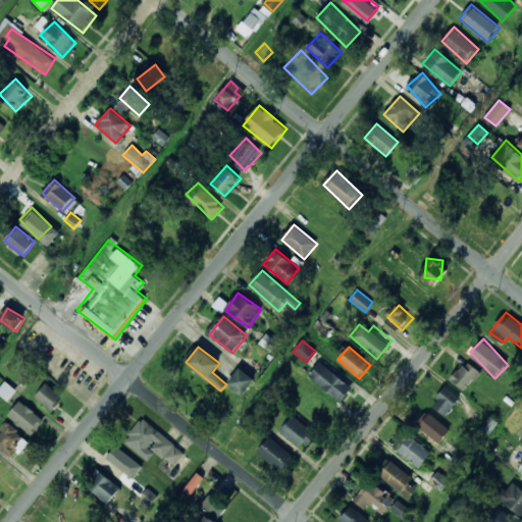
[(464,390),(480,372),(467,360),(451,378),(464,390)]
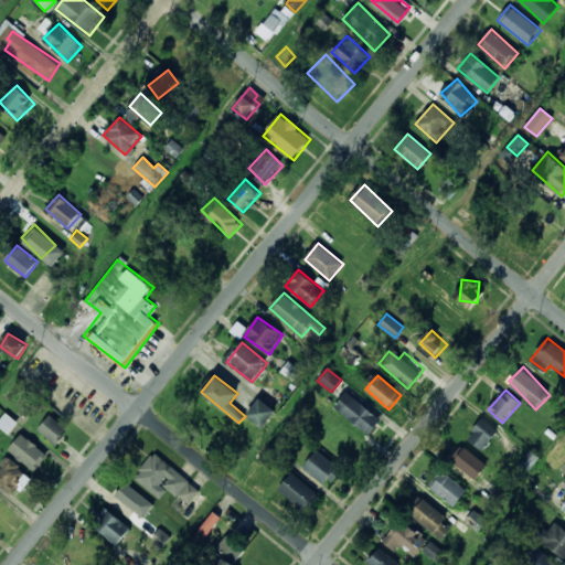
[(382,420),(349,392),(336,406),(369,435),(382,420)]
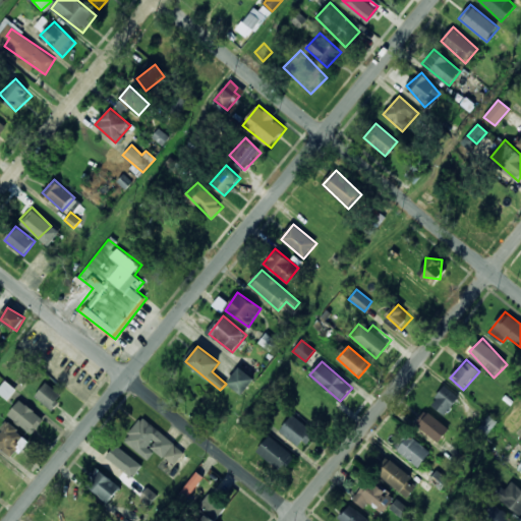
[(255,379),(239,367),(228,384),(244,395),(255,379)]
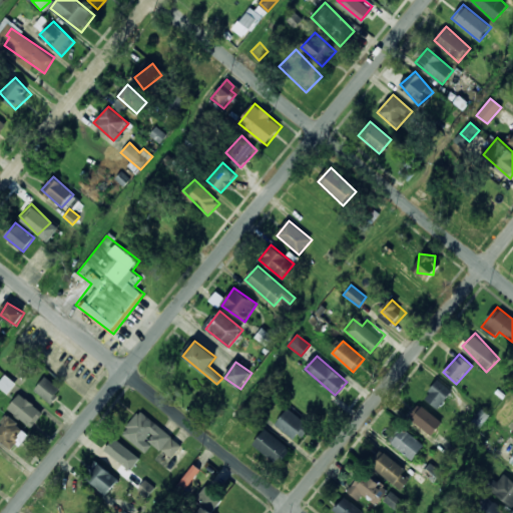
[(15,383),(5,375),(0,380),(0,388),(7,394),(15,383)]
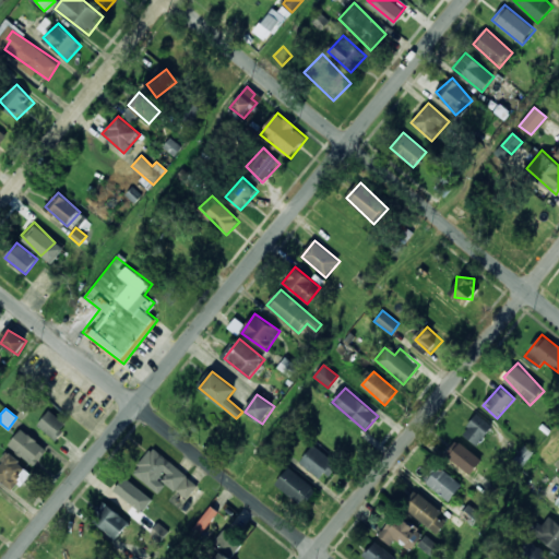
[(68,425),(50,411),(38,427),(56,440),(68,425)]
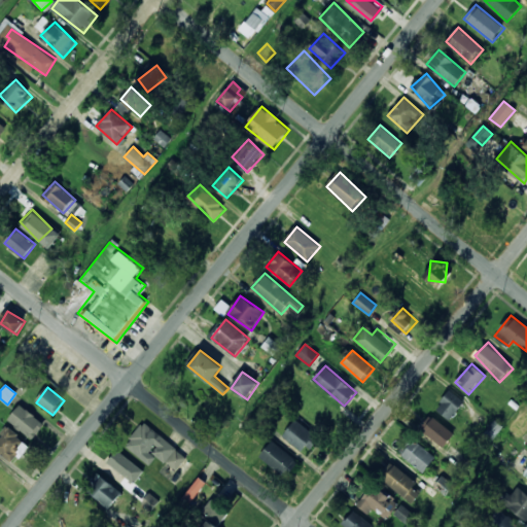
[(436,409),(452,420),(465,400),(450,389),(436,409)]
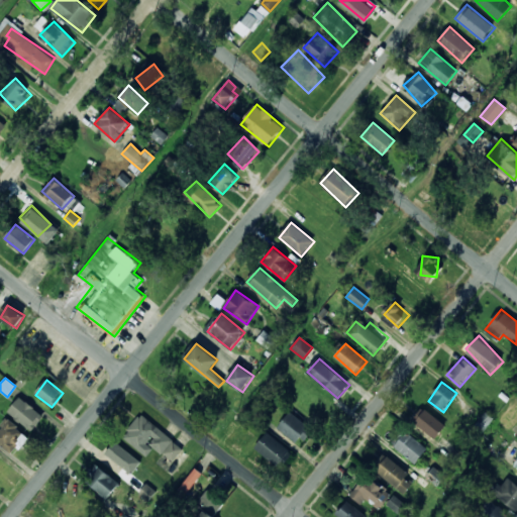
[(8,410),(31,431),(43,418),(20,397),(8,410)]
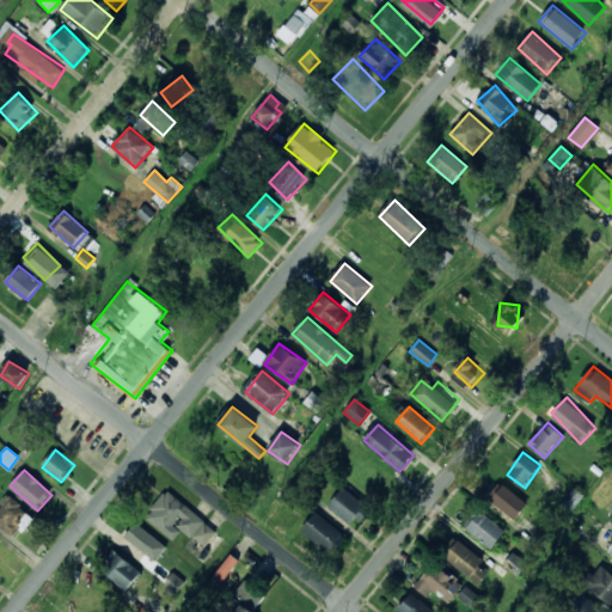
[(516,520),(530,505),(501,482),(489,499),(516,520)]
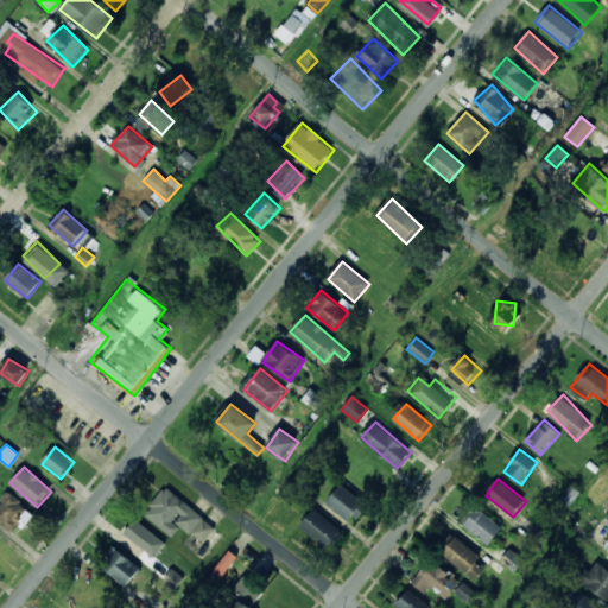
[(352,526),(369,510),(344,485),(328,501),(352,526)]
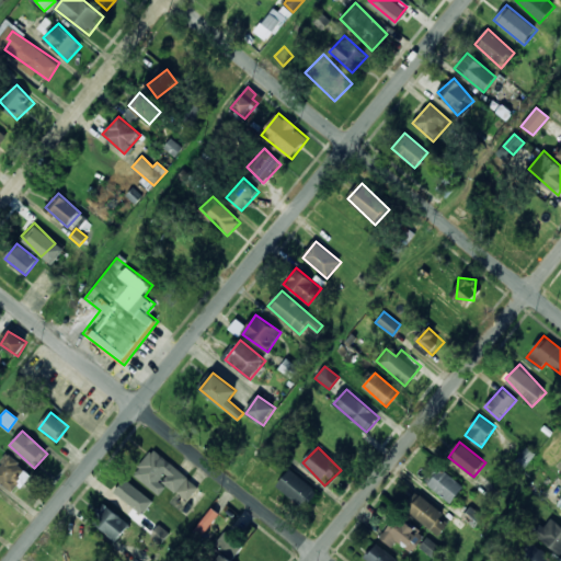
[(536,455),(528,448),(515,464),(522,470),(536,455)]
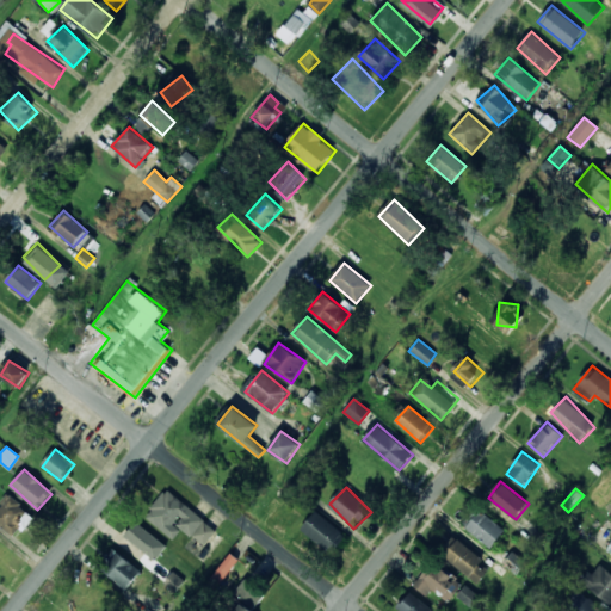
[(216,532),(168,489),(144,514),(173,541),(183,529),(203,547),(216,532)]
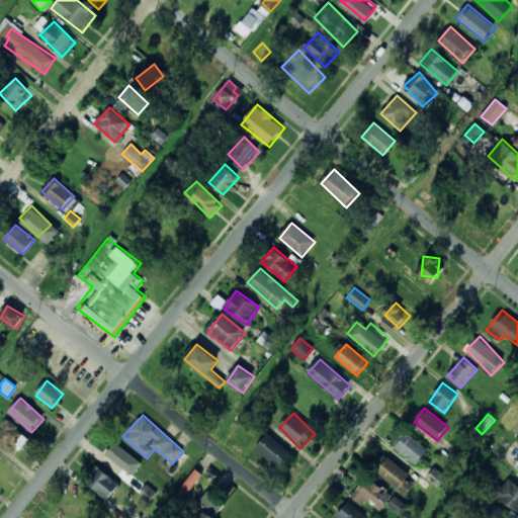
[(0,444),(11,454),(27,435),(10,421),(0,432),(0,444)]
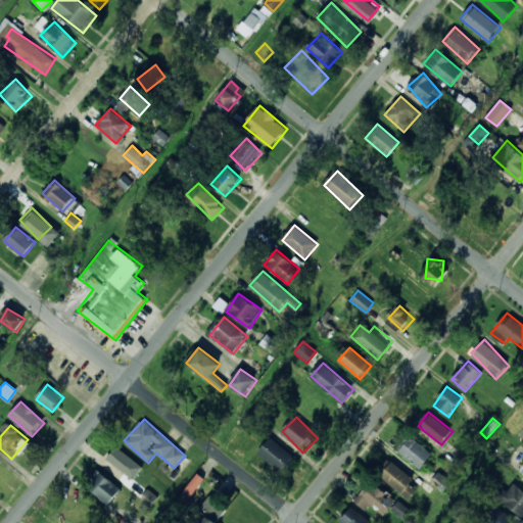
[(433,456),(410,433),(396,447),(420,470),(433,456)]
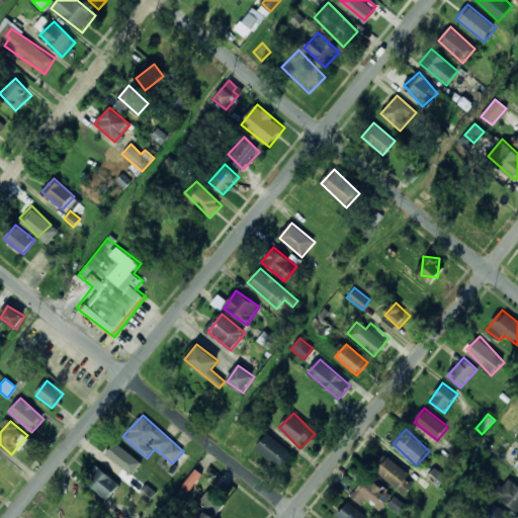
[(279,470),(293,456),(270,434),(256,448),(279,470)]
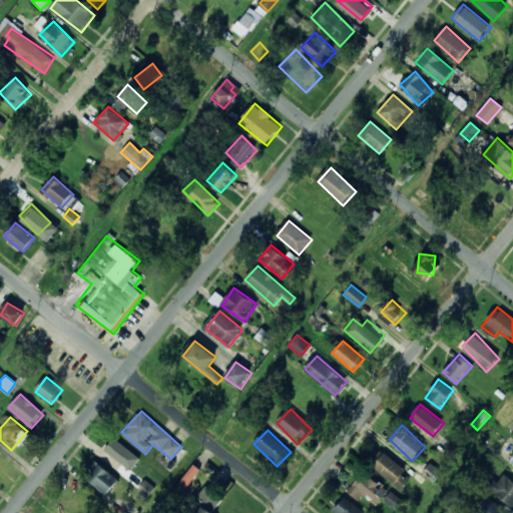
[(102,450),(122,470),(136,457),(116,437),(102,450)]
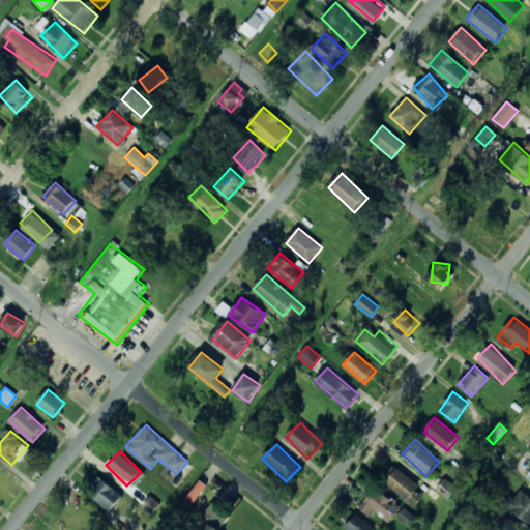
[(385,482),(415,507),(428,492),(399,468),(385,482)]
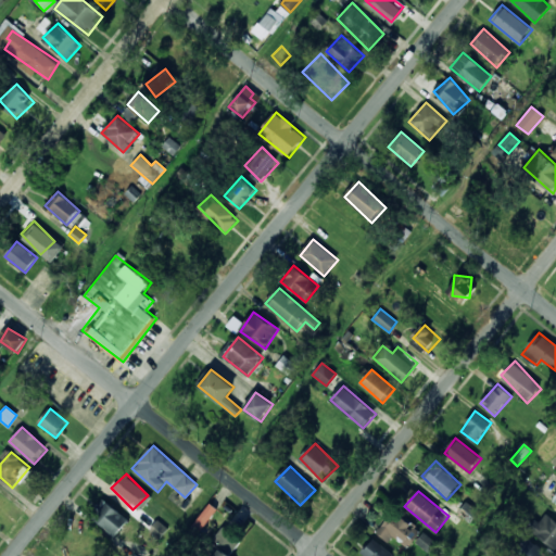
[(130,520),(104,500),(91,515),(117,536),(130,520)]
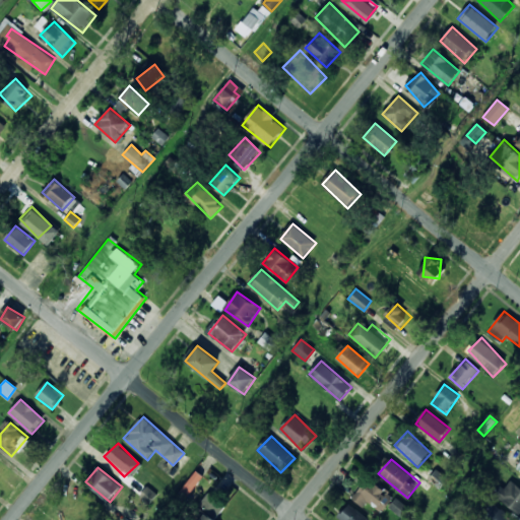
[(439,489),(447,478),(436,469),(428,478),(439,489)]
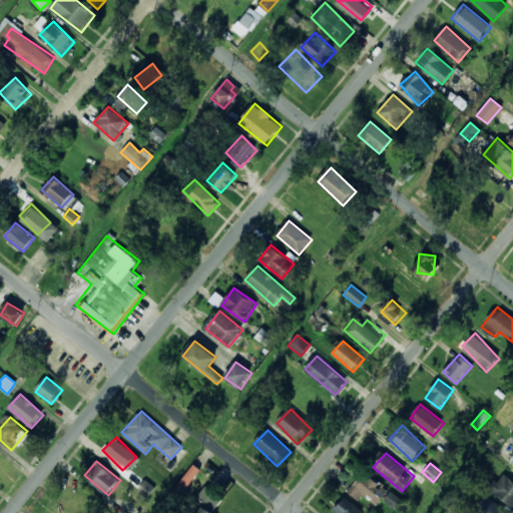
[(184,489),(199,470),(194,467),(179,485),(184,489)]
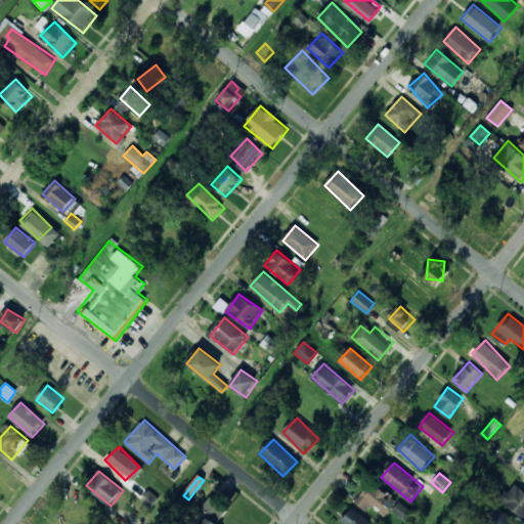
[(374,509),(383,518),(397,503),(376,481),(355,501),(368,514),(374,509)]
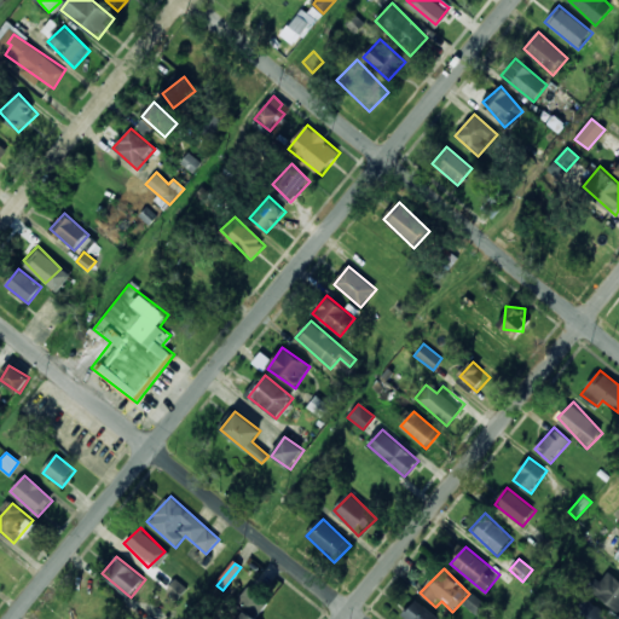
[(618,579),(606,570),(590,590),(618,611),(618,579)]
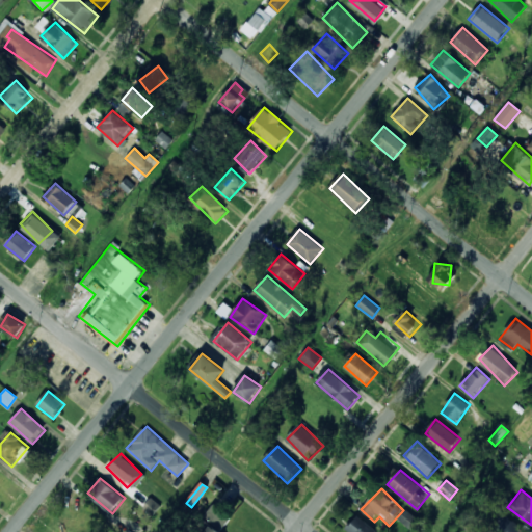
[(89,531),(102,520),(81,501),(68,515),(84,531),(89,531)]
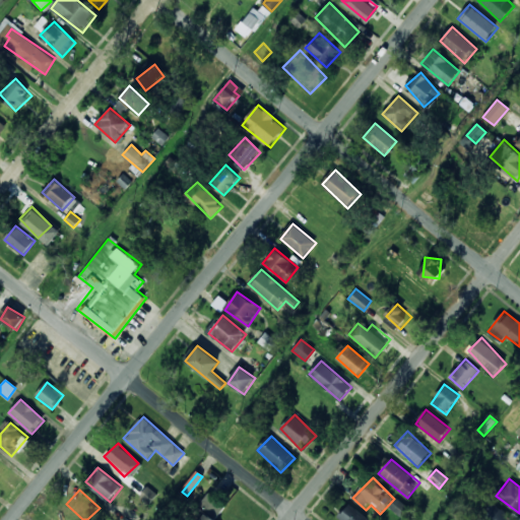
[(217,519),(216,519),(225,508),(209,495),(200,505),(209,512),(202,519),(217,519)]
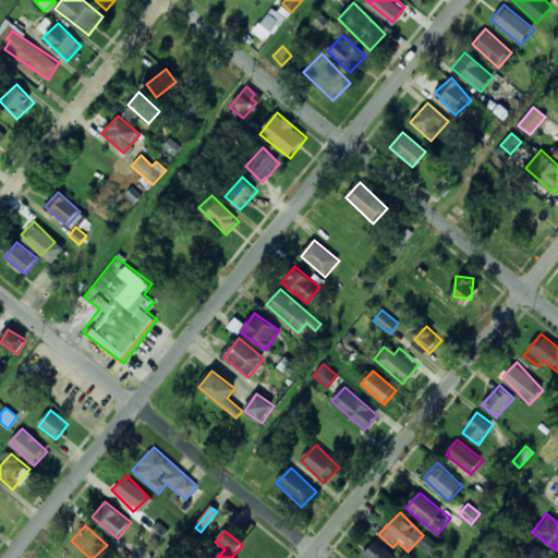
[(431,556),(439,545),(425,534),(416,544),(431,556)]
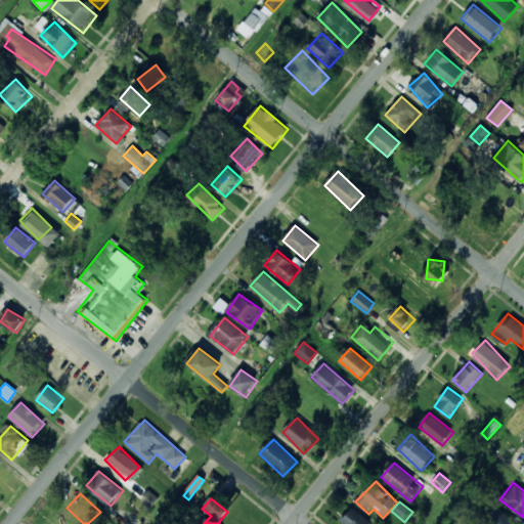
[(483,521),(486,523),(517,523),(495,506),(483,521)]
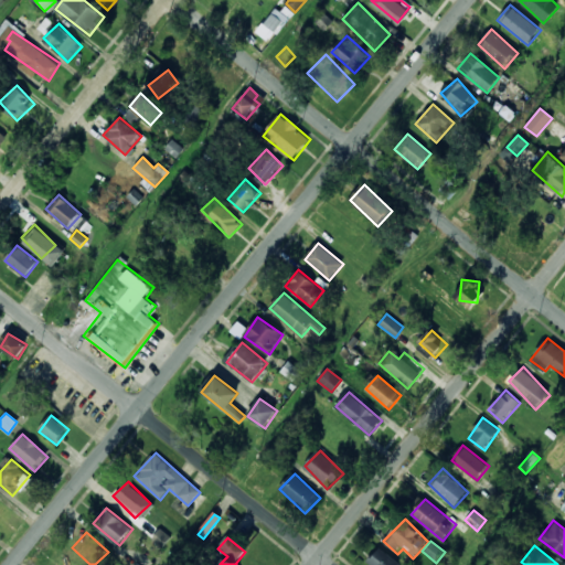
[(371,564),(400,564),(381,547),(368,562),(371,564)]
